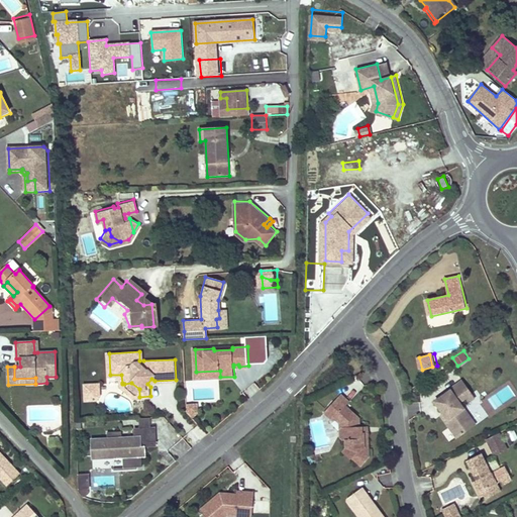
[(220,371),(196,372),(197,380),(220,379),(220,377),(220,371)]
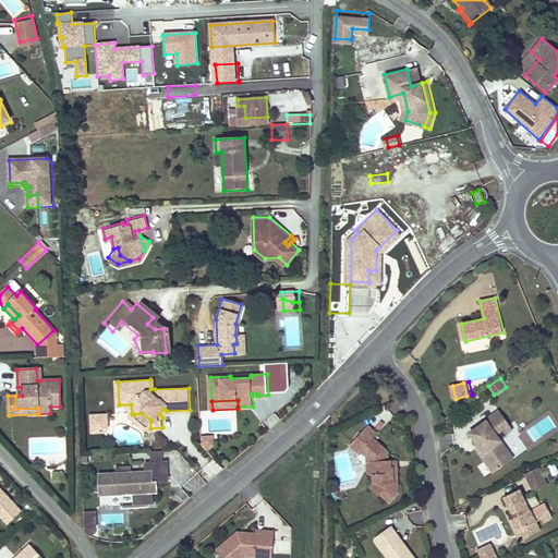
[(131,404),(119,404),(120,413),(132,413),(131,404)]
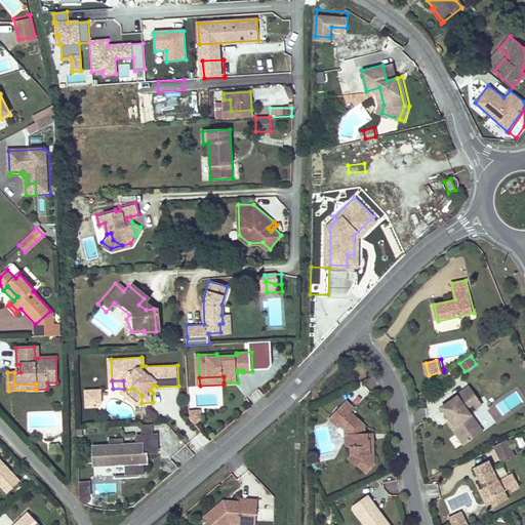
[(364,384),(350,397),(357,405),(371,392),(364,384)]
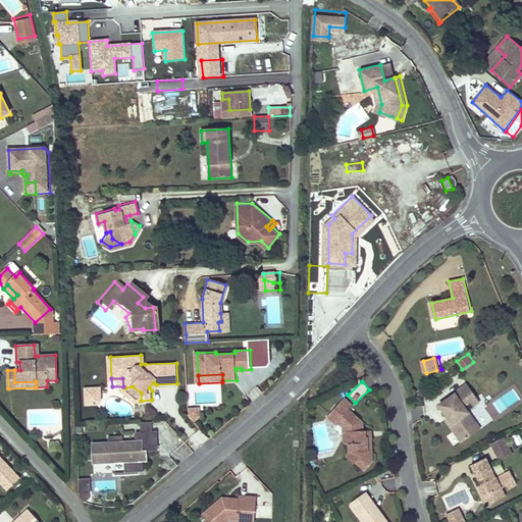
[(133,386),(125,387),(125,392),(137,401),(141,401),(141,393),(133,386)]
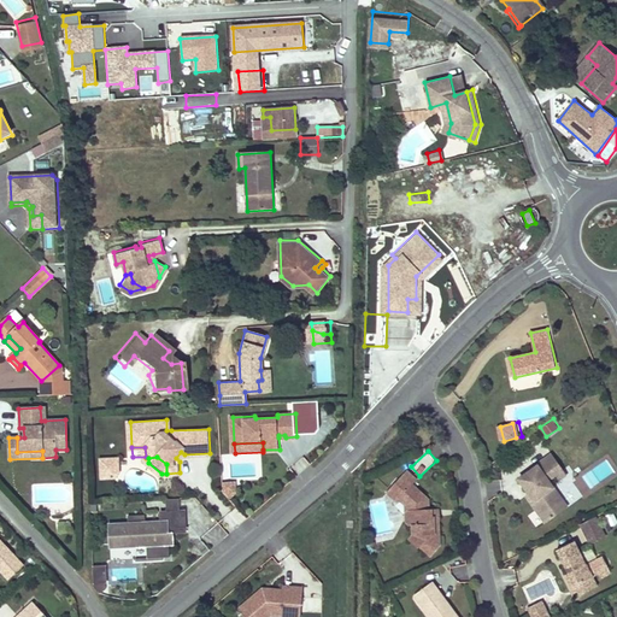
[(530,506),(545,526),(560,513),(546,494),(552,491),(547,483),(554,477),(562,472),(551,457),(535,468),(536,469),(518,482),(528,497),(534,504),(530,506)]
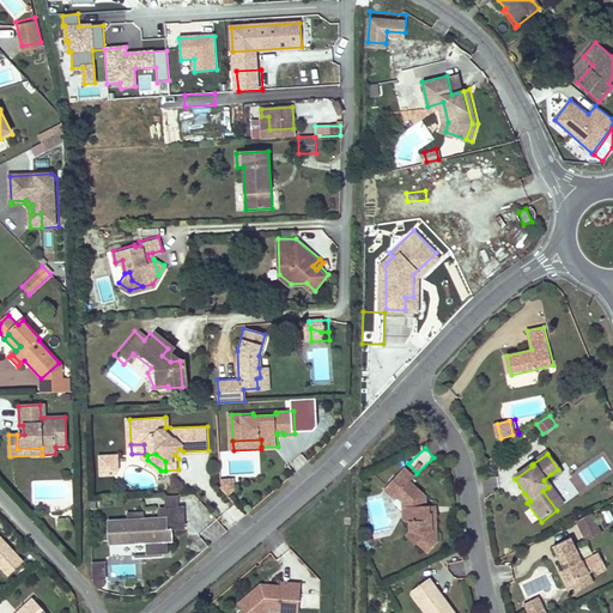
[(110,455),(102,455),(103,474),(111,473),(110,455)]
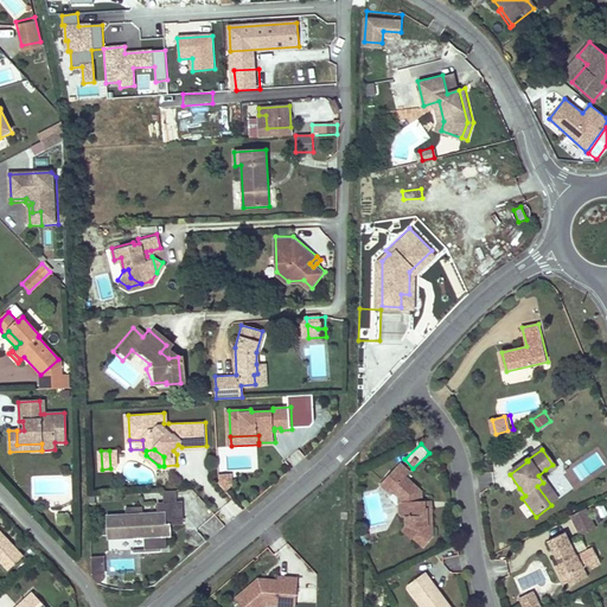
[(400,465),(379,486),(389,496),(393,491),(397,496),(403,496),(409,502),(409,504),(402,504),(400,509),(400,515),(402,518),(407,518),(406,529),(401,534),(409,542),(413,542),(422,550),(433,540),(432,521),(427,521),(427,511),(426,511),(426,504),(422,504),(422,494),(404,479),(409,474),(400,465)]
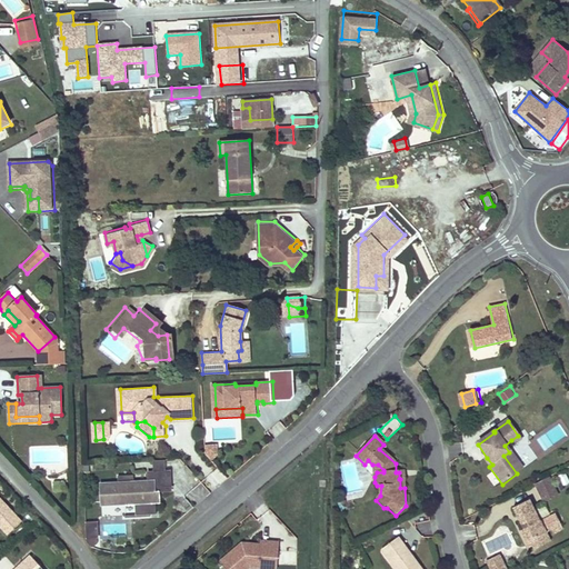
[(521,440),(518,436),(511,440),(515,445),(521,440)]
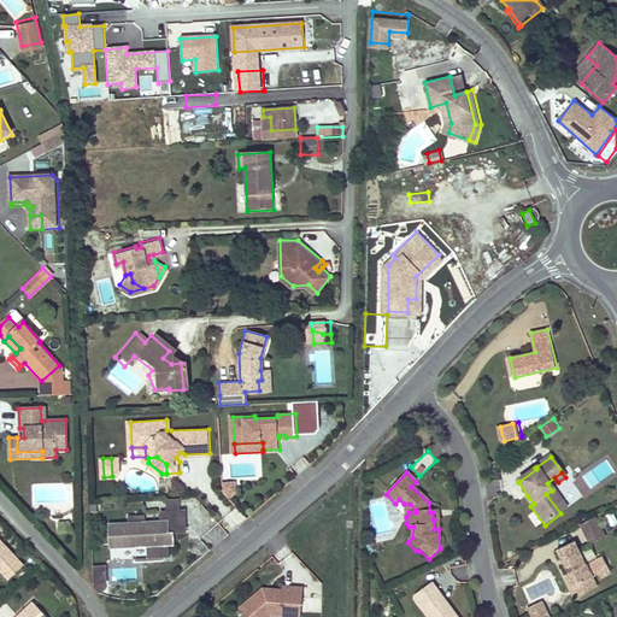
[(34,485),(34,507),(52,507),(53,513),(75,512),(74,483),(34,485)]
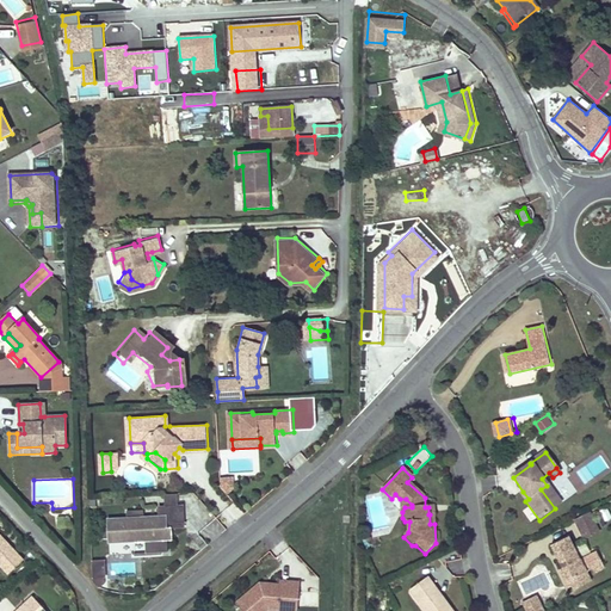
[(541,489),(555,508),(561,505),(547,486),(541,489)]
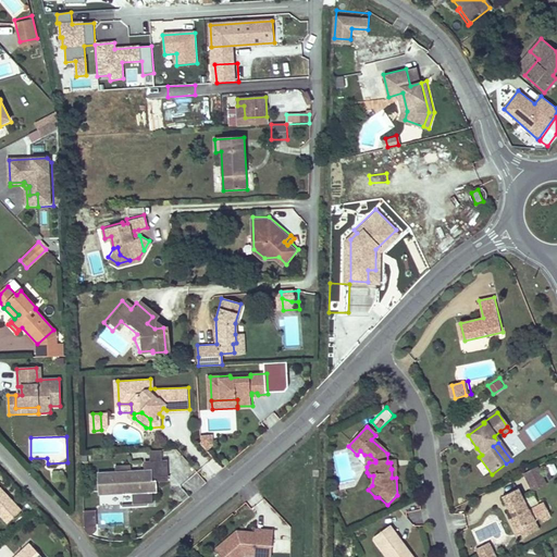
[(163,448),(151,448),(152,460),(164,459),(163,448)]
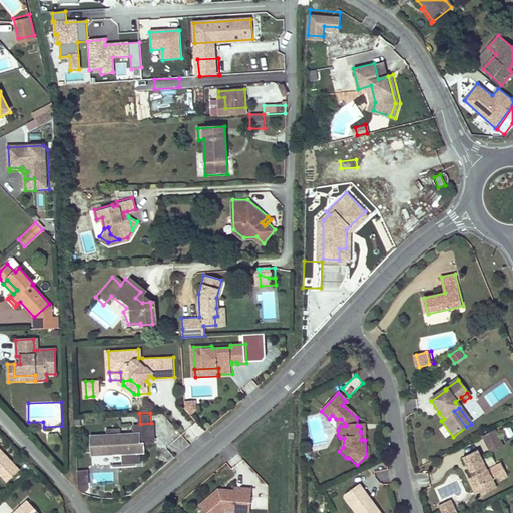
[(135,424),(135,432),(140,431),(141,442),(144,442),(156,441),(155,423),(151,423),(140,424),(135,424)]
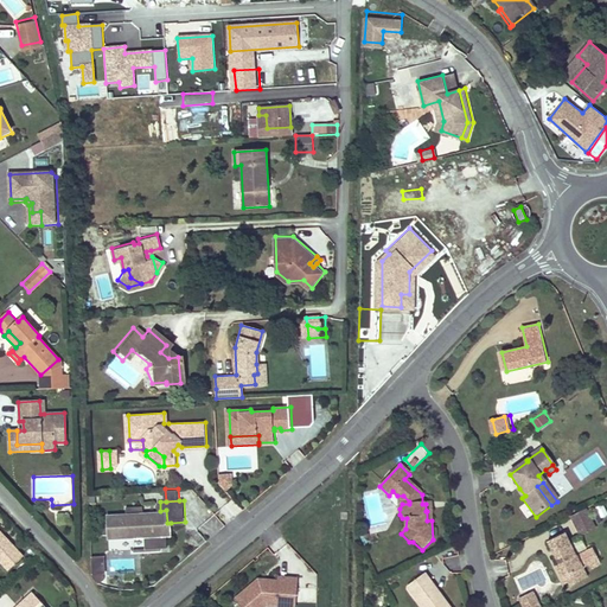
[(600,517),(606,513),(606,511),(604,503),(596,505),(600,517)]
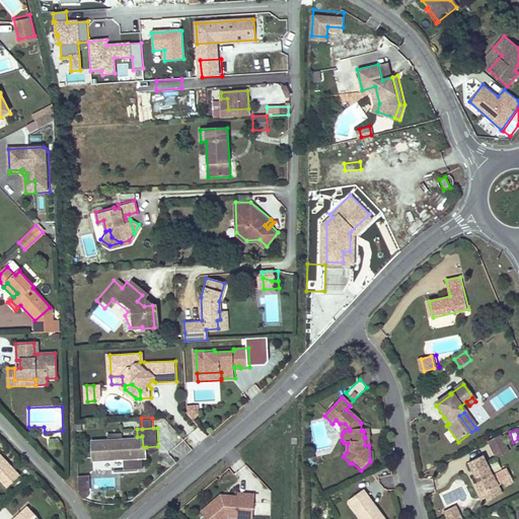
[(109,438),(93,439),(94,458),(125,457),(126,467),(144,466),(143,456),(147,456),(146,447),(143,447),(142,436),(137,437),(124,437),(124,431),(109,432),(109,438)]
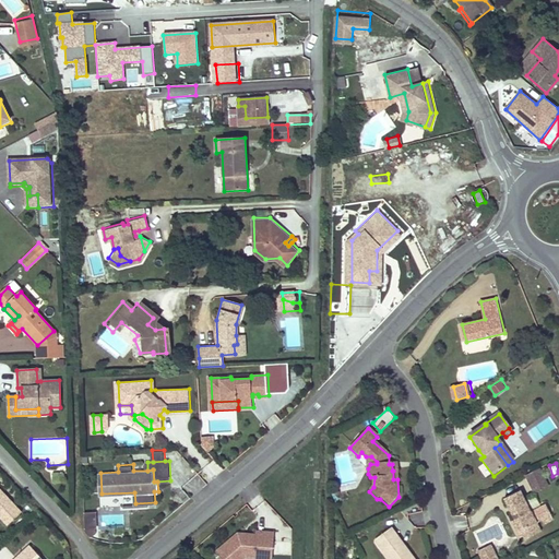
[(544,485),(537,471),(524,477),(531,491),(544,485)]
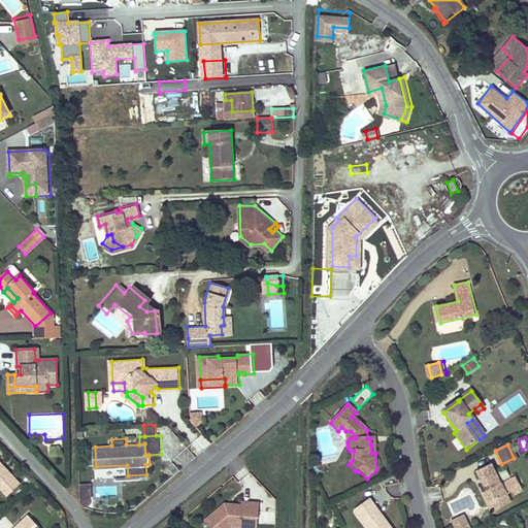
[(514,458),(501,464),(503,467),(516,461),(514,458)]
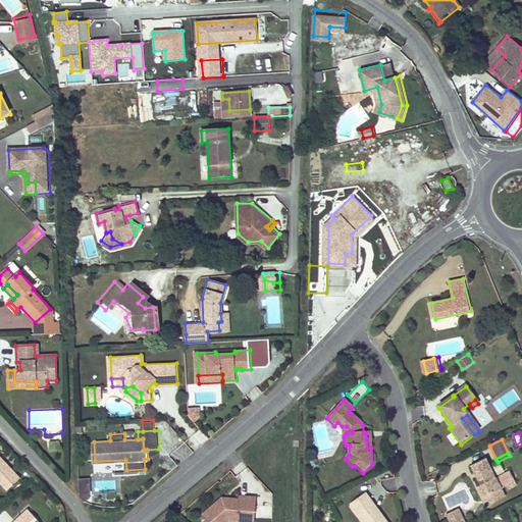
[(0,483),(1,482),(9,490),(21,478),(0,456),(0,483)]
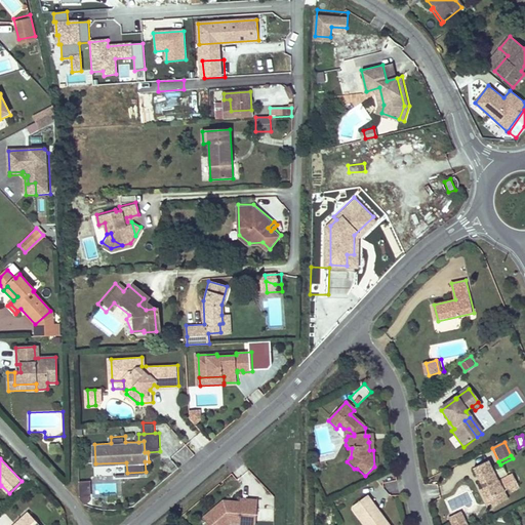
[(479,491),(484,501),(492,498),(496,506),(507,500),(505,496),(512,492),(514,496),(523,492),(516,477),(499,485),(497,482),(487,462),(472,470),(481,490),(479,491)]
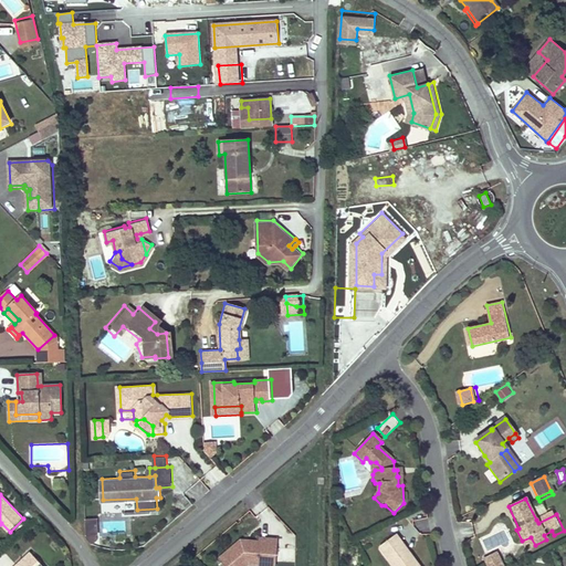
[(85,542),(97,542),(97,517),(85,517),(85,542)]
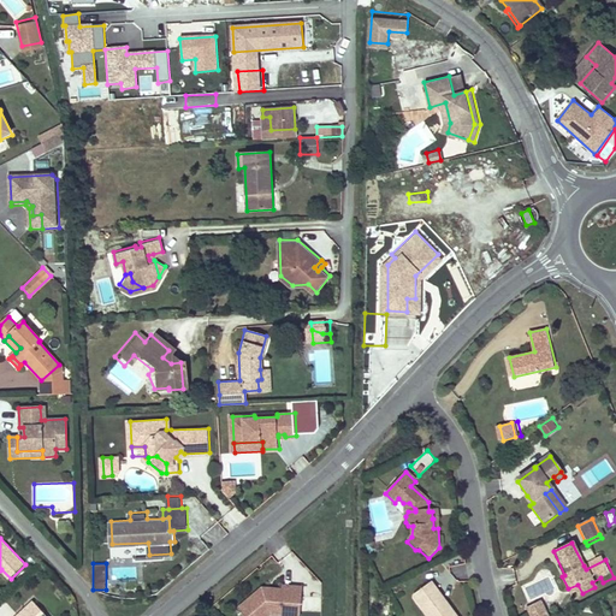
[(240,604),(249,615),(265,615),(272,609),(301,614),(306,584),(286,581),(285,585),(264,581),(240,604)]
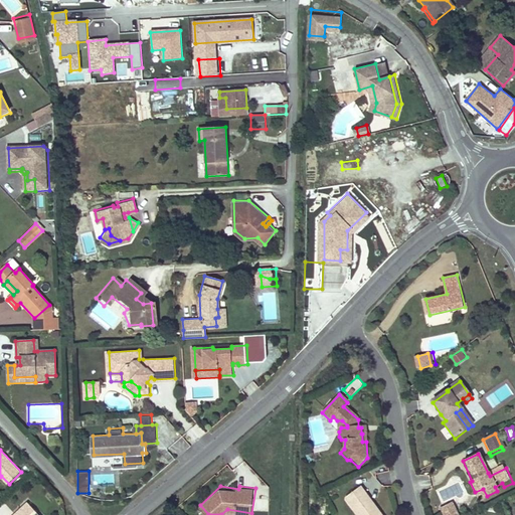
[(379,514),(361,489),(345,500),(356,514),(379,514)]
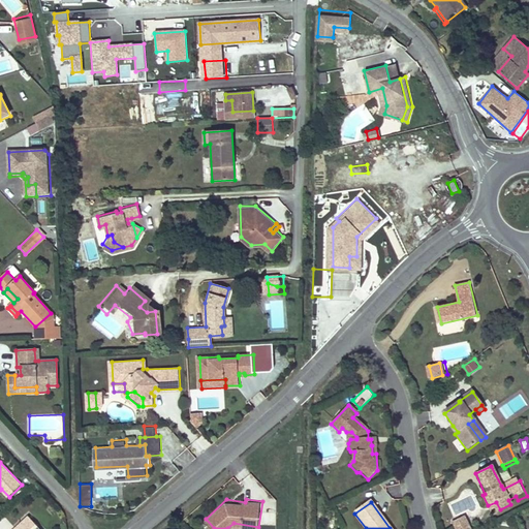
[(492,514),(500,509),(496,502),(488,505),(492,514)]
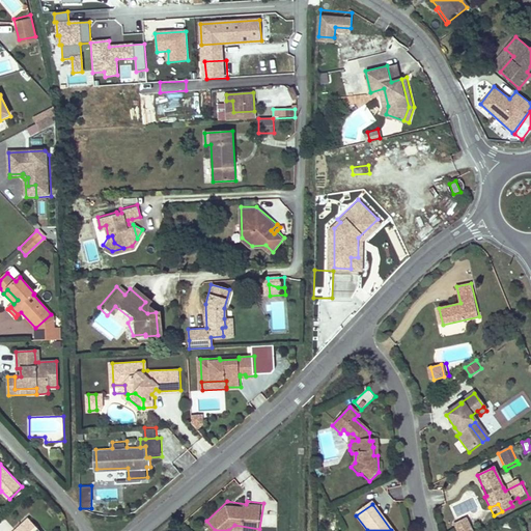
[(454,524),(457,530),(468,525),(465,519),(454,524)]
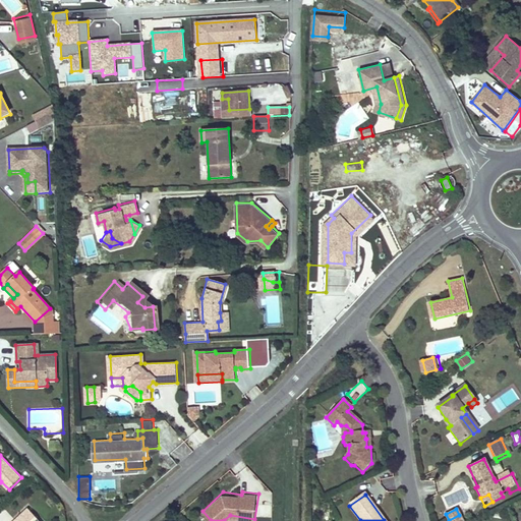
[(39,520),(31,511),(19,520),(39,520)]
